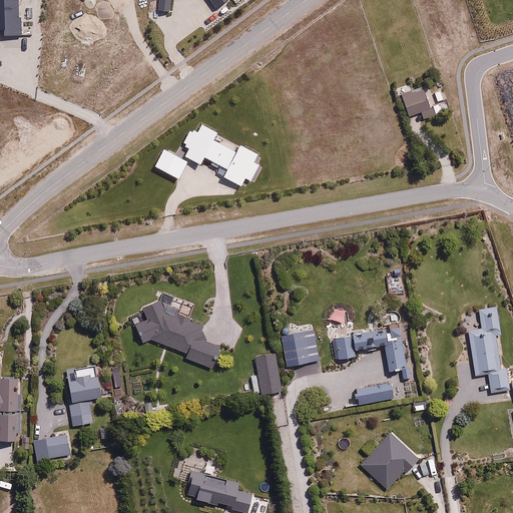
[(424,85),(399,93),(409,120),(420,116),(422,123),(448,114),(439,90),(427,94),(424,85)]
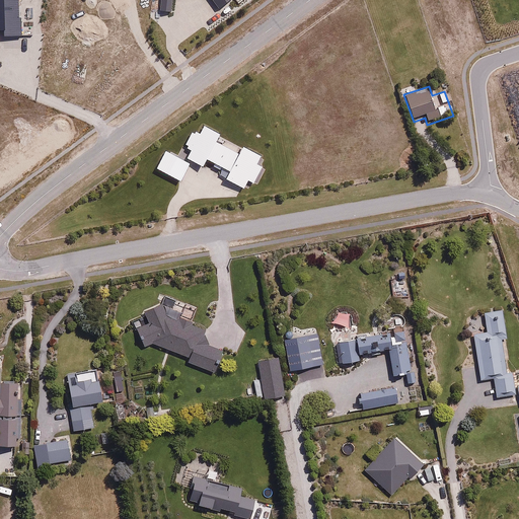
[(239,154),(216,141),(220,134),(203,124),(198,134),(194,131),(186,147),(190,149),(184,159),(202,168),(207,160),(230,172),(225,180),(244,191),(248,181),(252,183),(262,166),(254,163),(260,155),(243,146),(239,154)]
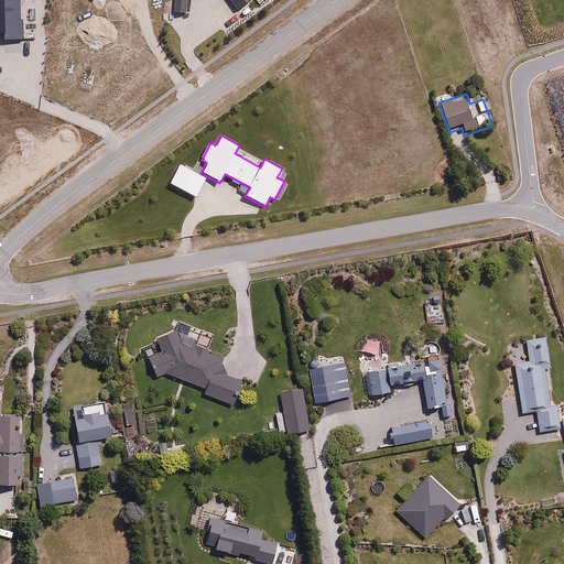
[(206,179),(179,164),(167,184),(196,198),(206,179)]
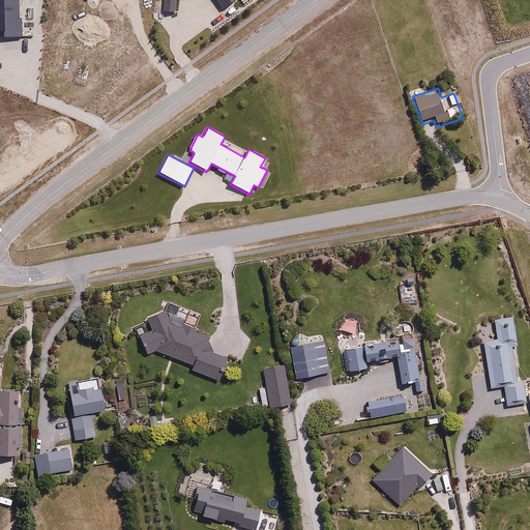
[(147,356),(154,352),(193,366),(190,372),(219,382),(228,358),(207,351),(211,337),(170,322),(165,312),(146,321),(151,330),(138,336),(147,356)]
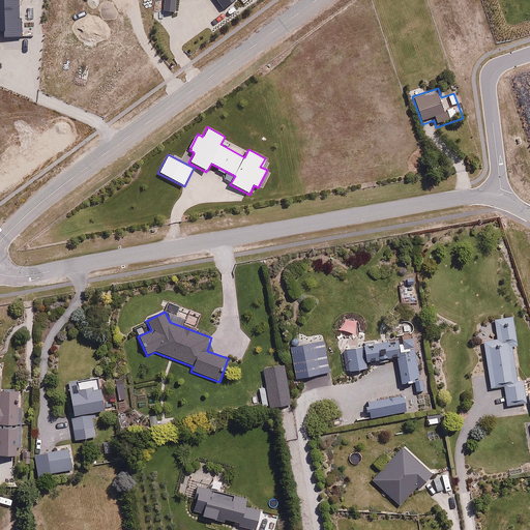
[(496,337),(480,341),(490,392),(503,389),(506,406),(526,402),(523,381),(519,382),(512,348),(521,346),(516,316),(493,320),(496,337)]
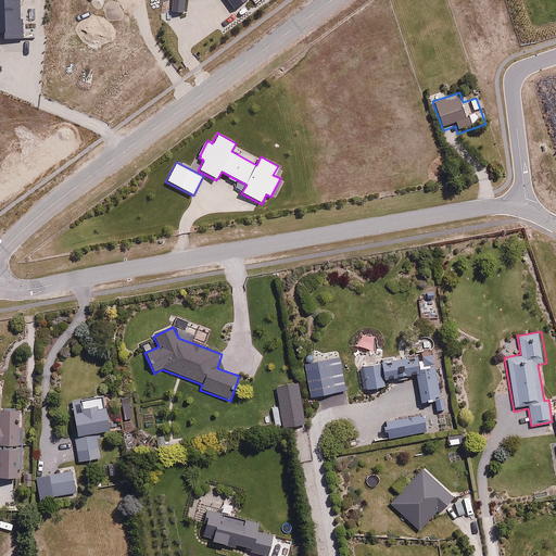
[(440,403),(433,368),(419,371),(416,356),(359,367),(365,392),(384,388),(383,382),(416,375),(422,406),(440,403)]
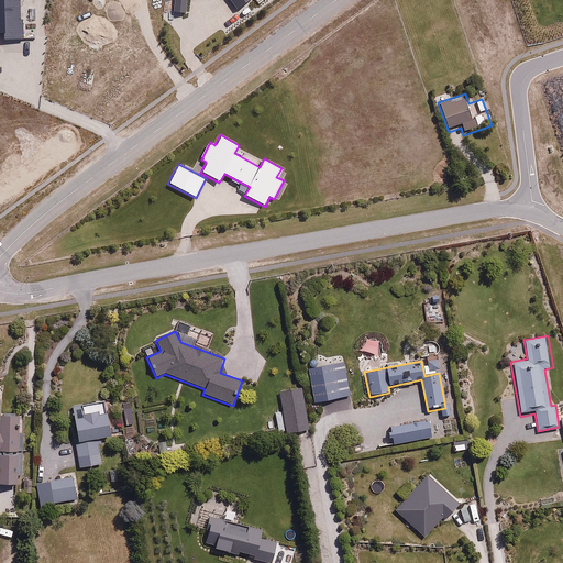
[(302,392),(278,396),(287,433),(310,428),(302,392)]
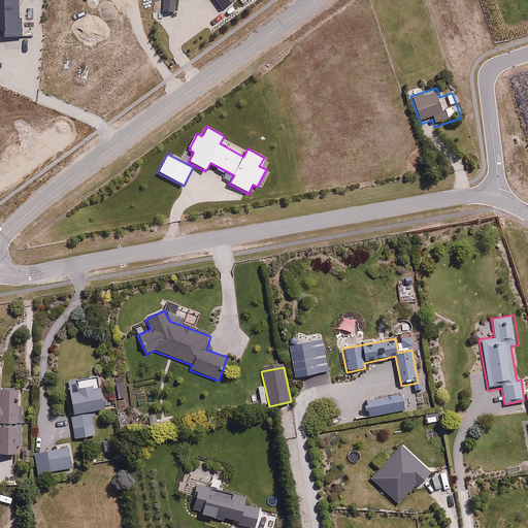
[(102,413),(97,380),(64,385),(73,440),(96,437),(92,414),(102,413)]
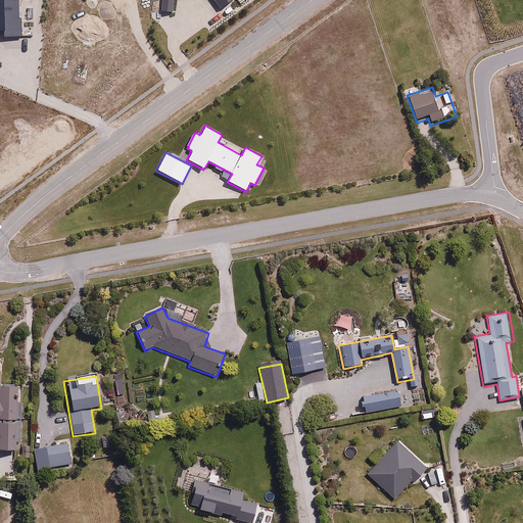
[(0,452),(14,454),(16,391),(0,390),(0,452)]
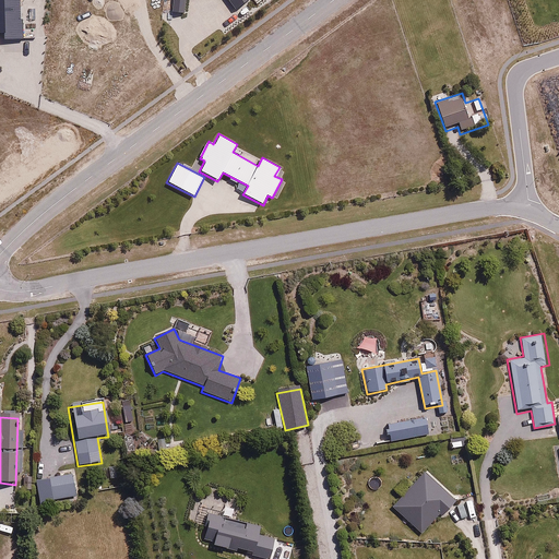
[(426,418),(384,426),(388,444),(429,437),(426,418)]
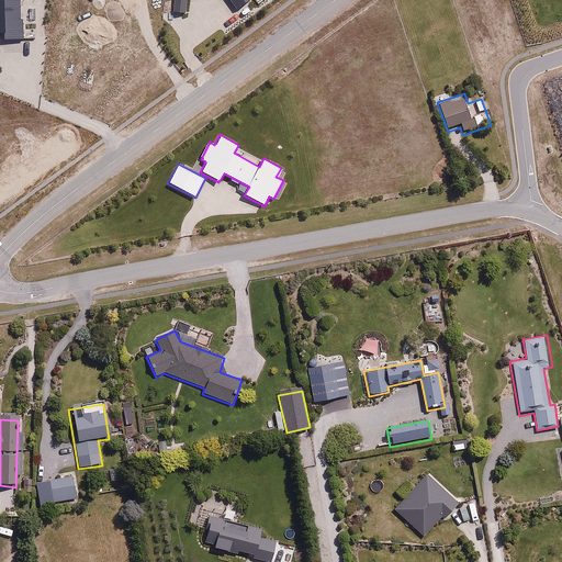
[(160,454),(158,442),(144,446),(142,434),(124,438),(128,462),(160,454)]
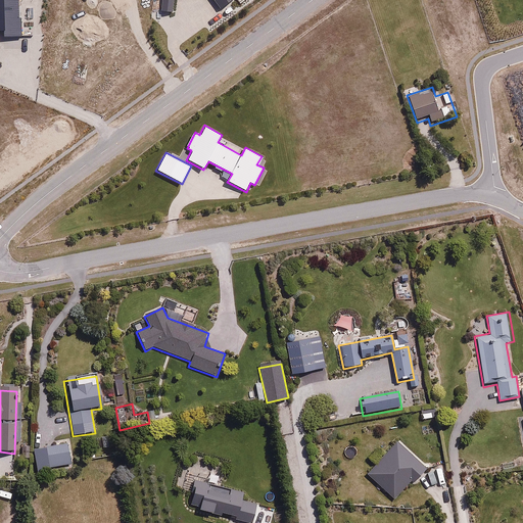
[(151,424),(173,419),(171,410),(149,415),(151,424)]
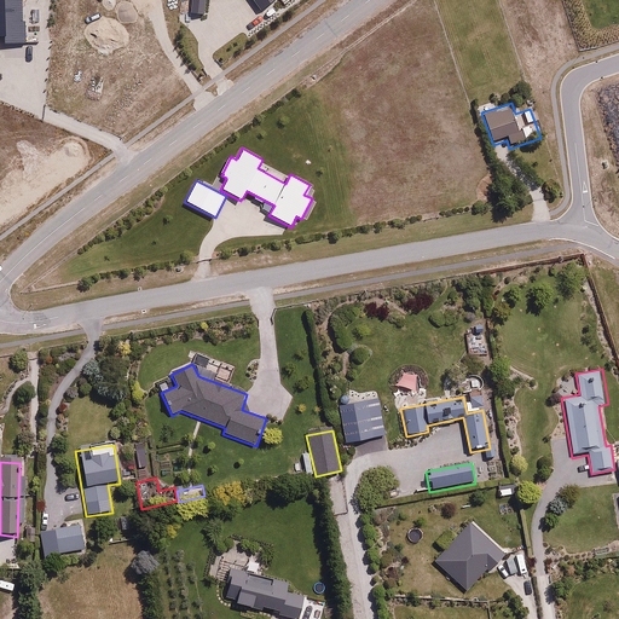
[(492,573),(509,554),(472,520),(433,563),(466,594),(487,570),(492,573)]
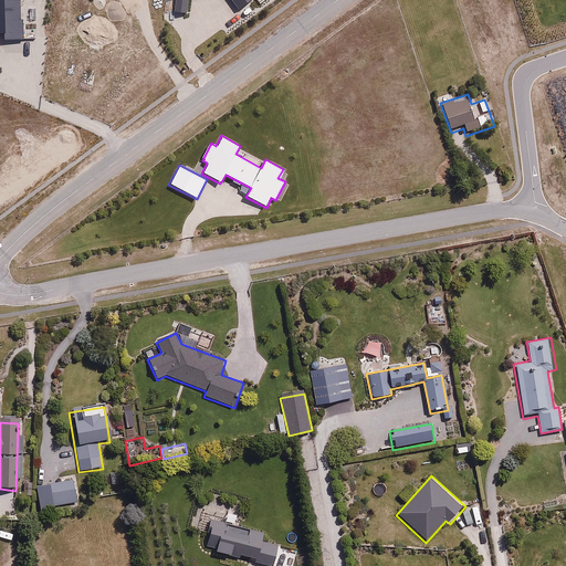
[(74,480),(34,486),(39,511),(79,504),(74,480)]
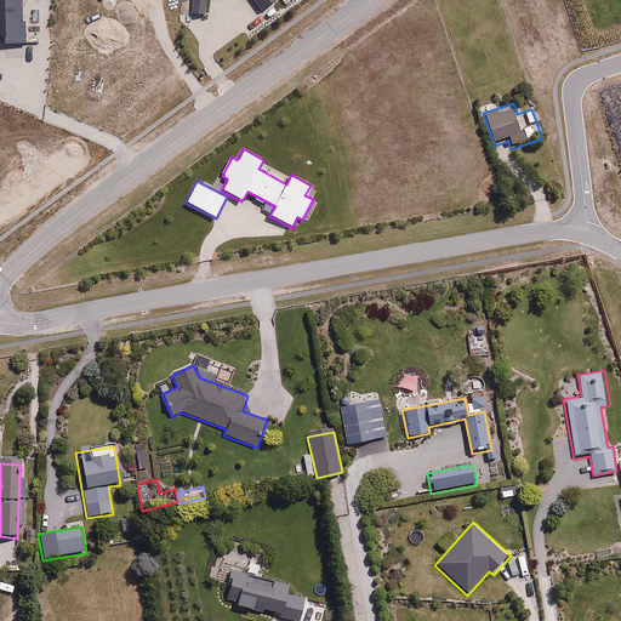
[(289,586),(228,569),(218,604),(280,620),(296,620),(303,597),(286,592),(289,586)]
